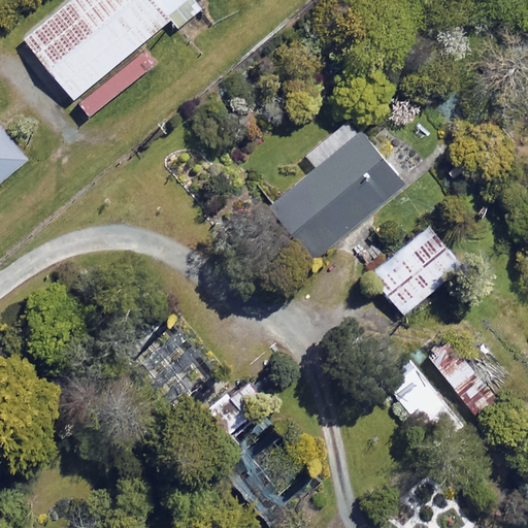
[(199,8),(192,0),(68,0),(23,37),(88,117),(153,63),(138,44),(169,19),(176,27),(199,8)]
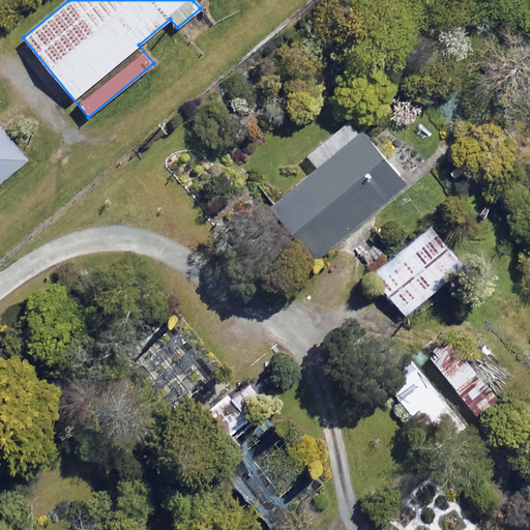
[(0,180),(26,158),(0,127),(0,180)]
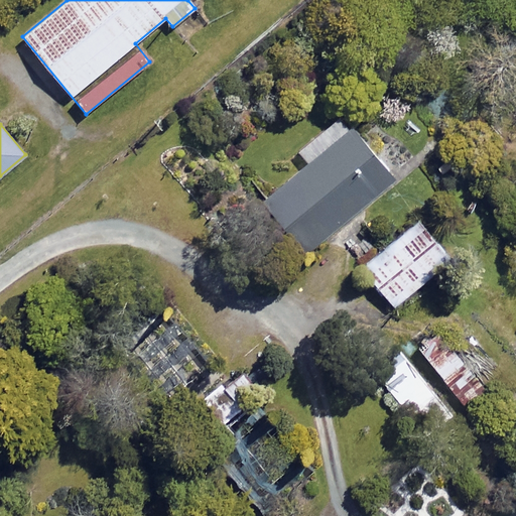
[(392,180),(349,129),(263,201),(306,252),(392,180)]
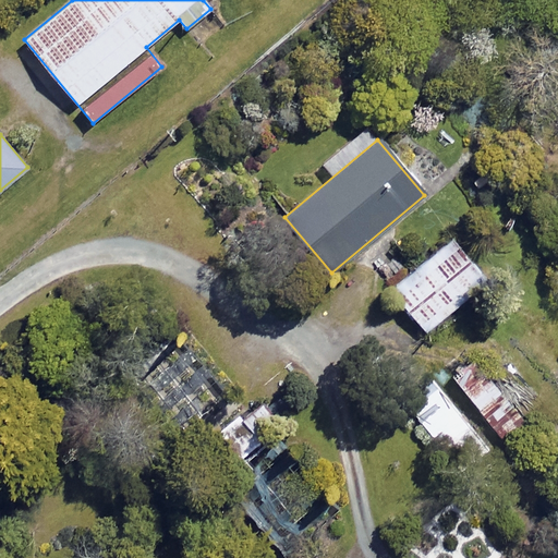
[(487,280),(452,238),(389,289),(424,331),(487,280)]
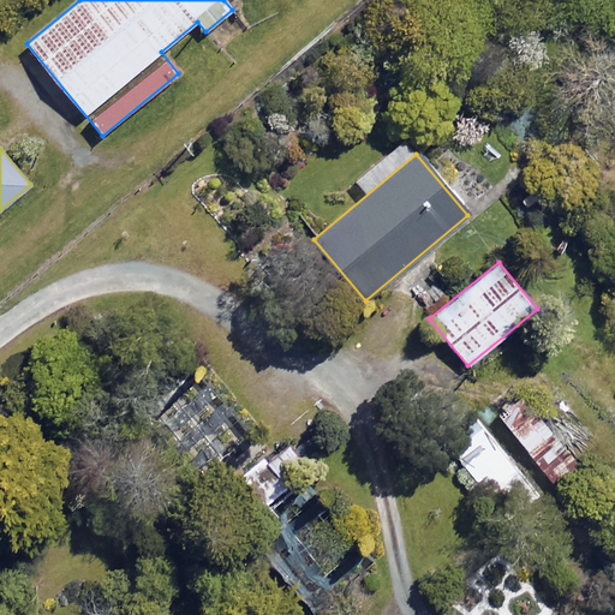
[(524,399),(502,416),(551,481),(574,464),(524,399)]
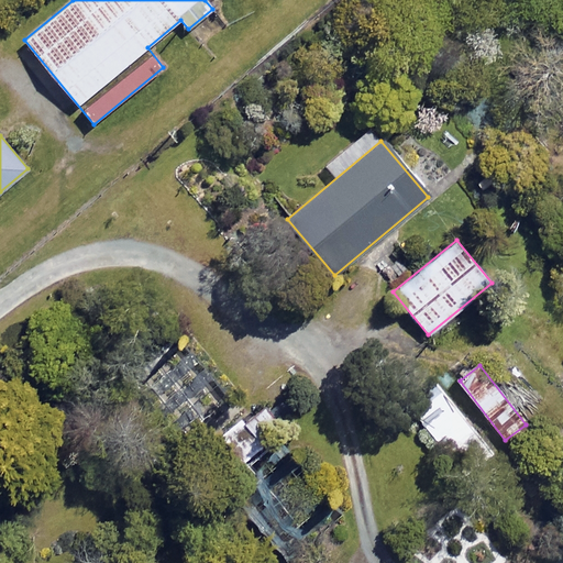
[(494,454),(437,386),(409,409),(466,477),(494,454)]
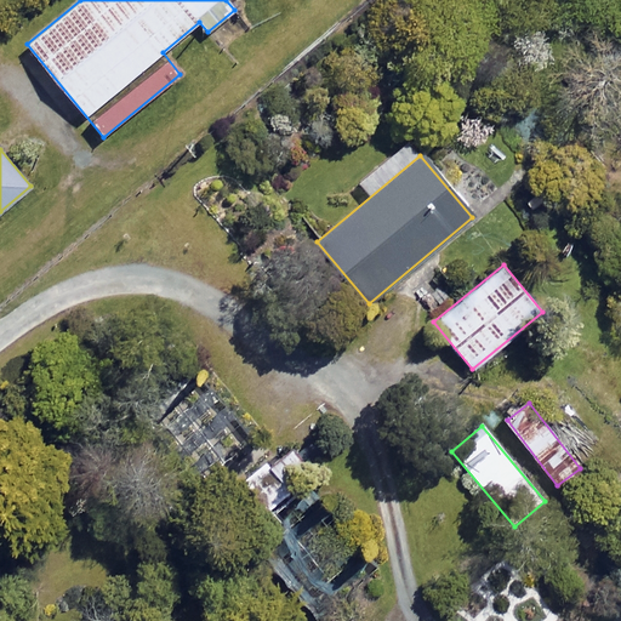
[(311,486),(294,451),(244,476),(261,511),(311,486)]
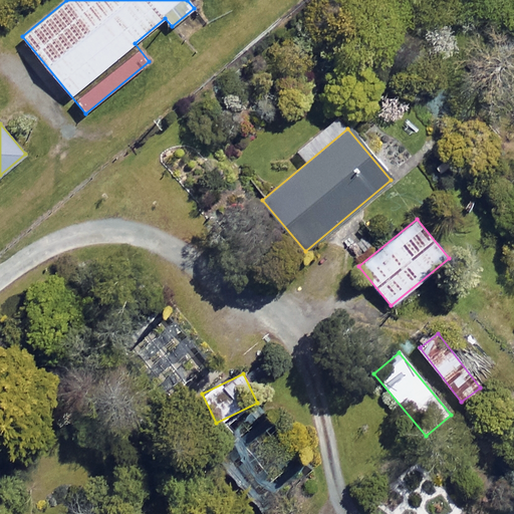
All buildings are outlined.
